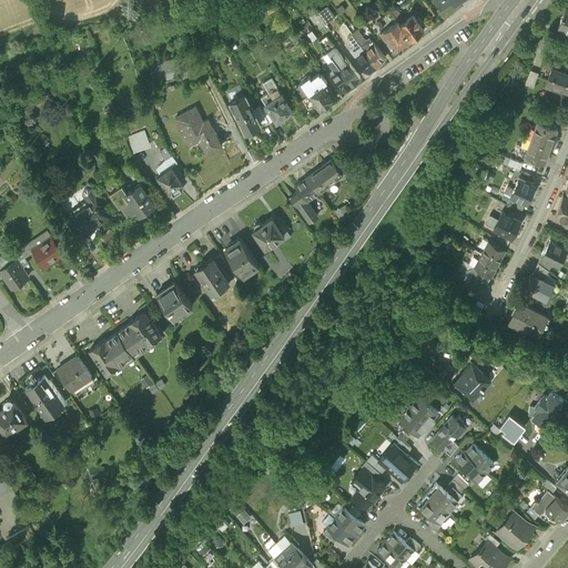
[(453,0),(428,0),(439,16),(456,4),(453,0)]
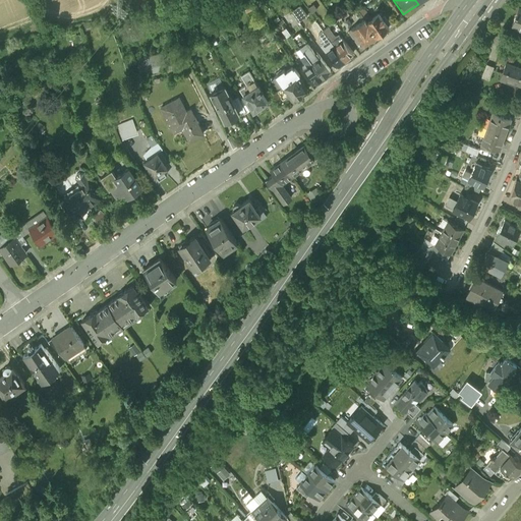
[(415,0),(418,4),(421,9),(429,4),(426,0),(415,0)]
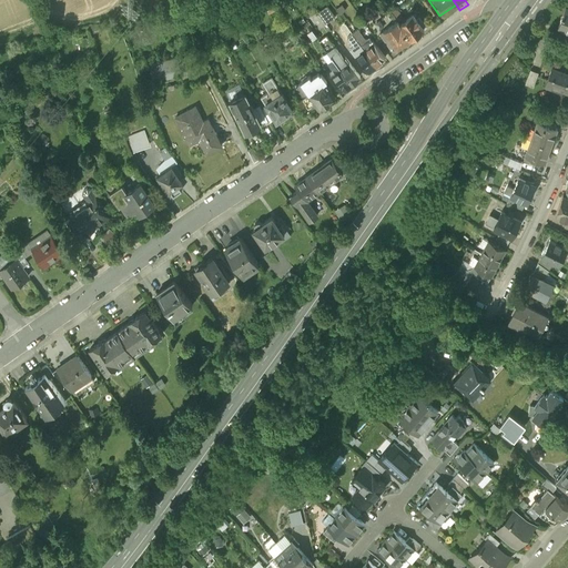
[(326,9),(317,17),(326,28),(335,20),(326,9)]
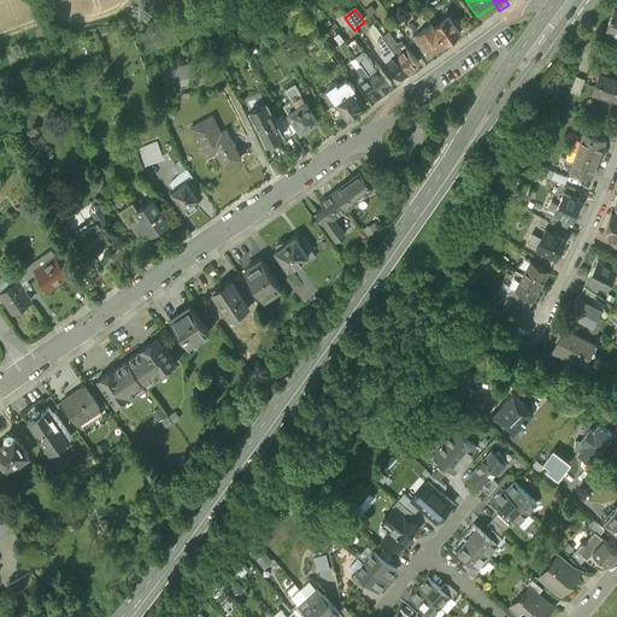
[(428,15),(425,10),(421,13),(423,16),(428,24),(432,30),(434,33),(440,29),(429,13),(428,15)]
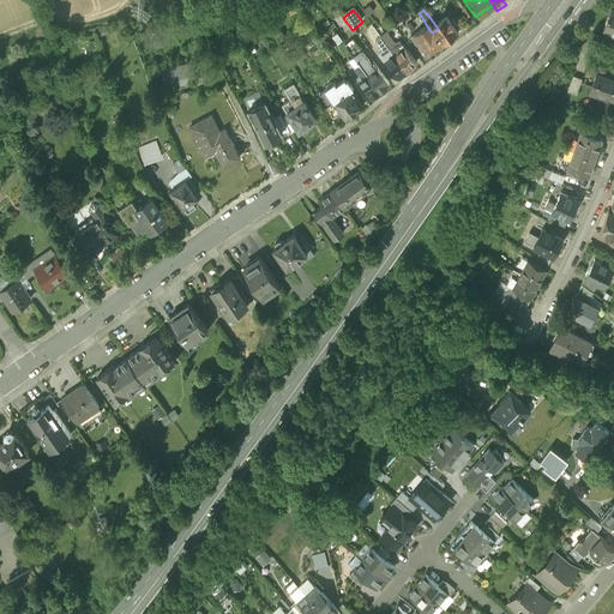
[(426,24),(421,16),(413,20),(417,29),(426,24)]
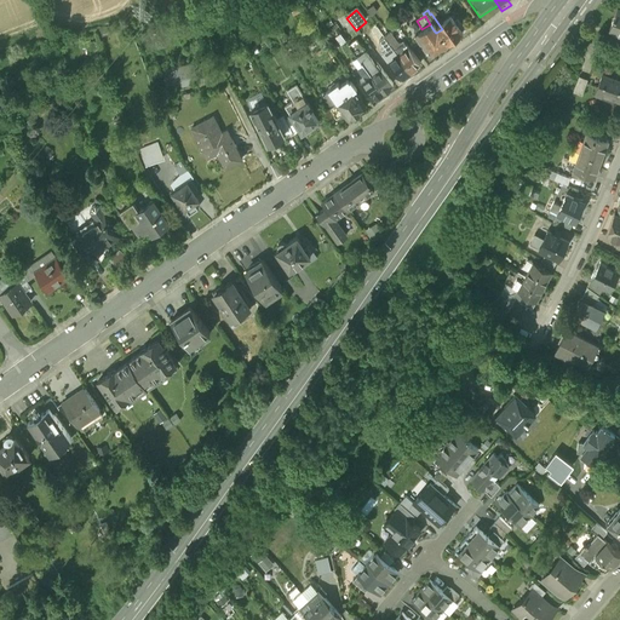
[(619,16),(618,16),(609,38),(619,41),(619,16)]
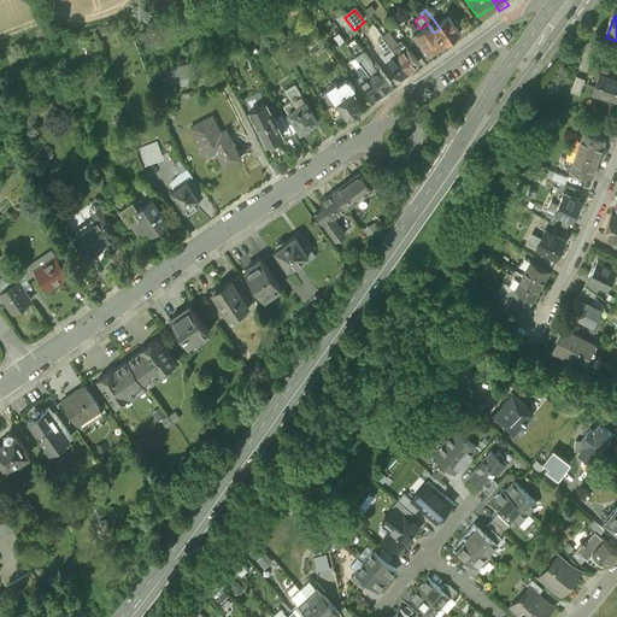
[(434,33),(446,50),(460,39),(456,33),(459,30),(454,24),(452,27),(447,21),(441,24),(444,27),(440,29),(434,33)]
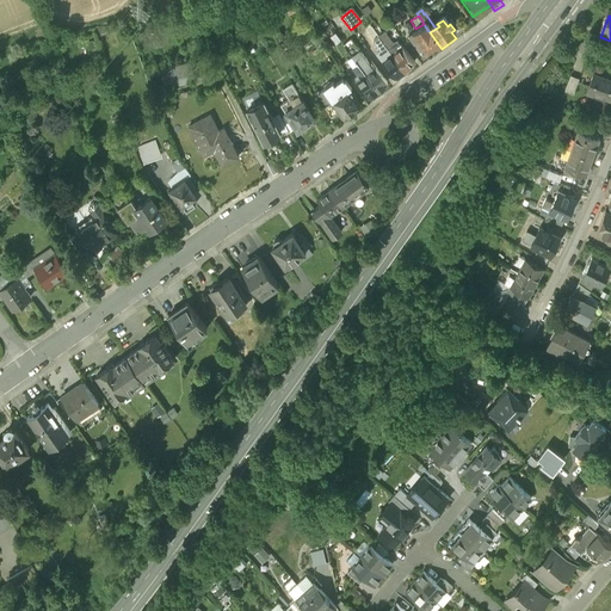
[(380,29),(383,35),(390,30),(387,24),(380,29)]
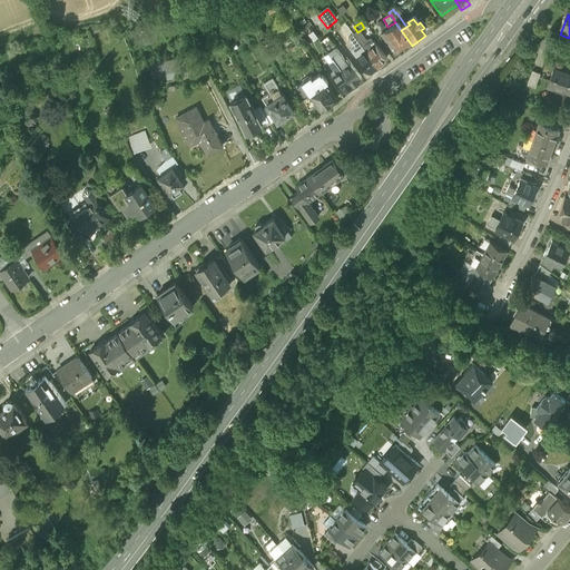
[(399,28),(383,39),(386,45),(385,46),(392,53),(395,51),(399,56),(412,46),(401,30),(399,28)]
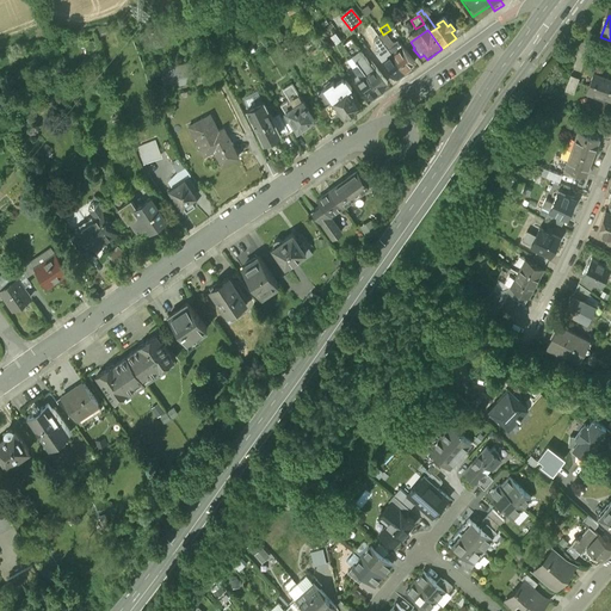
[(384,38),(380,42),(392,60),(397,57),(384,38)]
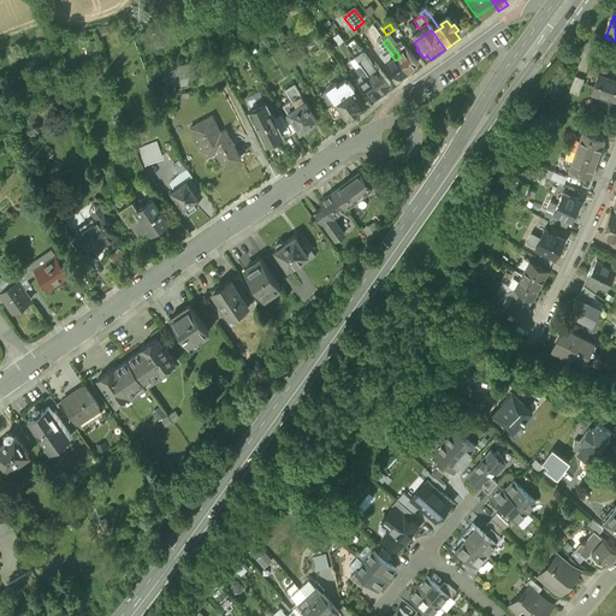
[(384,64),(388,67),(396,61),(395,60),(383,42),(378,47),(388,60),(384,64)]
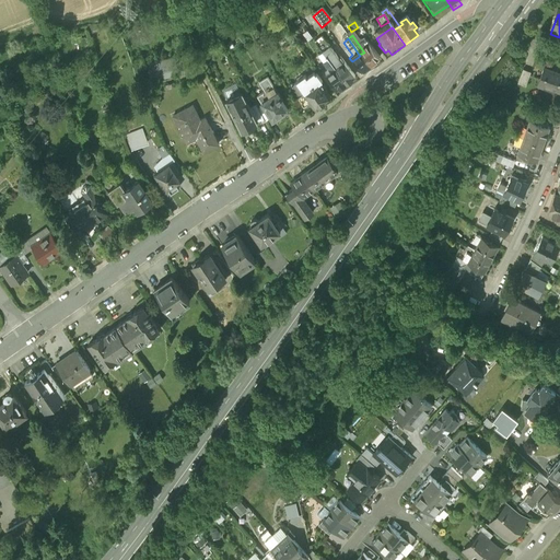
[(364,53),(360,56),(371,71),(380,65),(369,49),(364,53)]
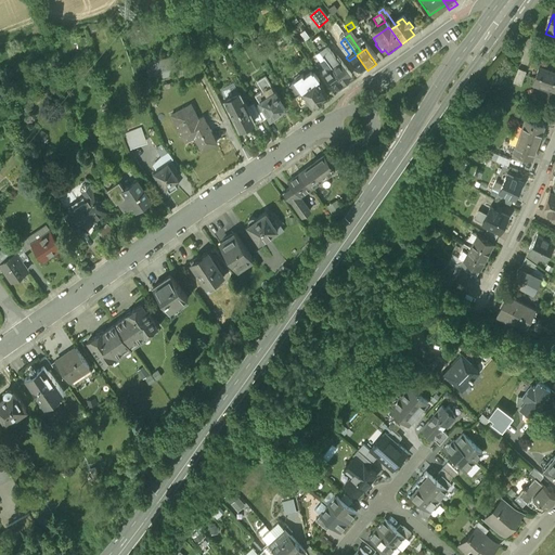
[(349,61),(348,62),(351,66),(350,68),(352,72),(353,69),(359,77),(368,71),(357,55),(349,61)]
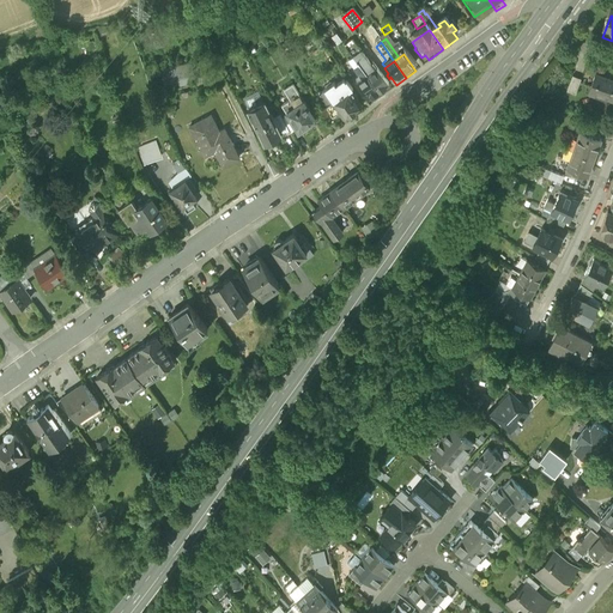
[(193,78),(190,66),(182,67),(183,70),(175,71),(176,73),(173,73),(173,76),(163,78),(164,84),(193,78)]
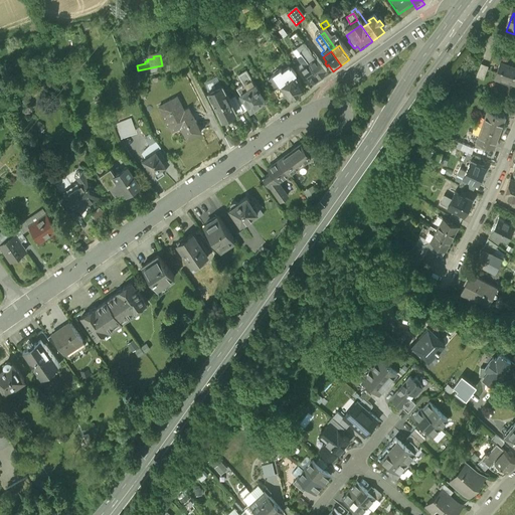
[(302,58),(308,67),(312,64),(306,55),(302,58)]
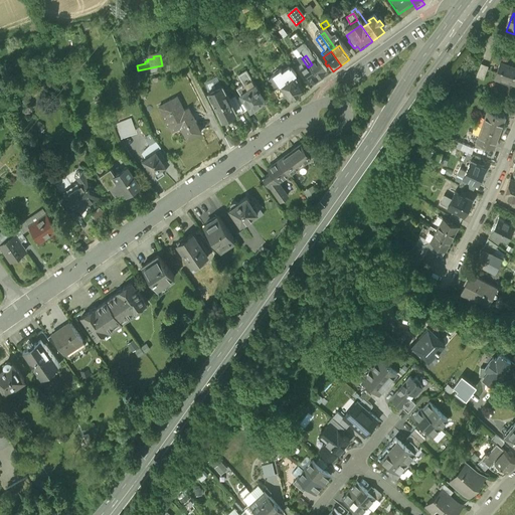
[(308,67),(302,58),(298,61),(304,70),(308,67)]
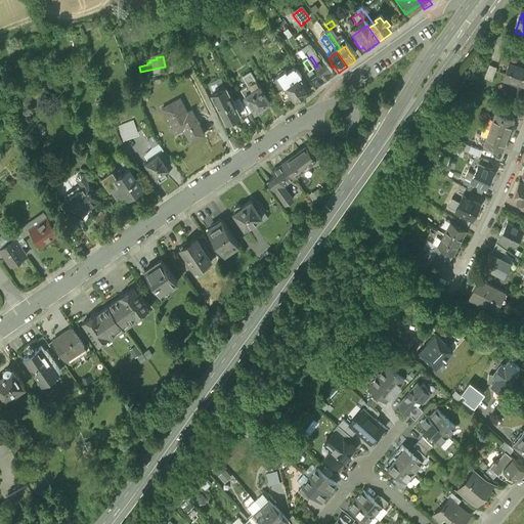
[(317,66),(313,69),(323,83),(332,77),(328,72),(330,70),(328,67),(325,68),(321,62),(317,66)]
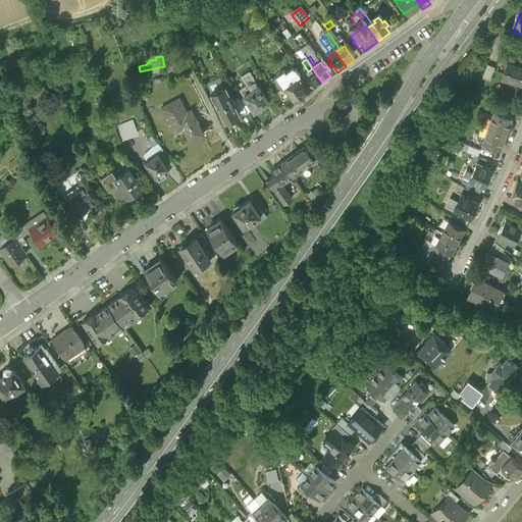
[(322,83),(312,68),(308,71),(304,74),(308,80),(306,81),(308,84),(310,83),(314,88),(322,83)]
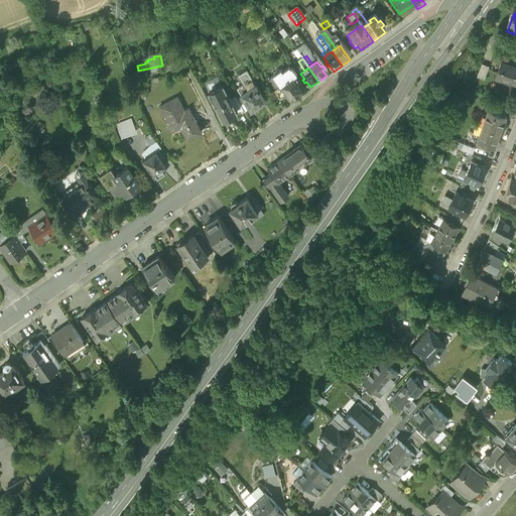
[(501,88),(515,93),(515,75),(501,70),(494,88),(500,90),(501,88)]
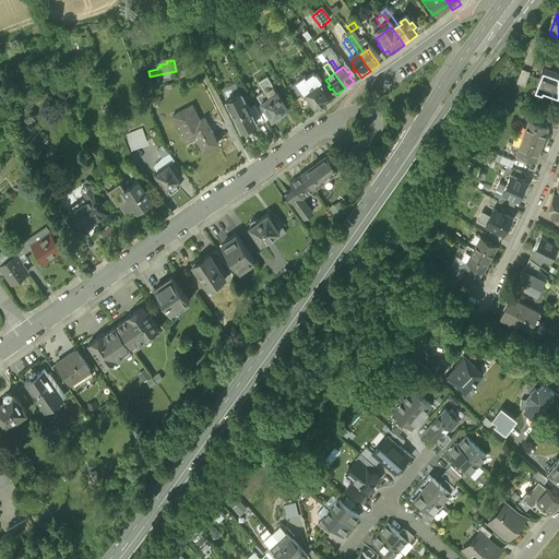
[(312,76),(308,80),(309,82),(307,83),(305,79),(290,88),(299,100),(297,102),(302,110),(309,106),(313,110),(321,105),(323,106),(326,104),(326,102),(329,99),(320,86),(321,85),(316,78),(314,79),(312,76)]
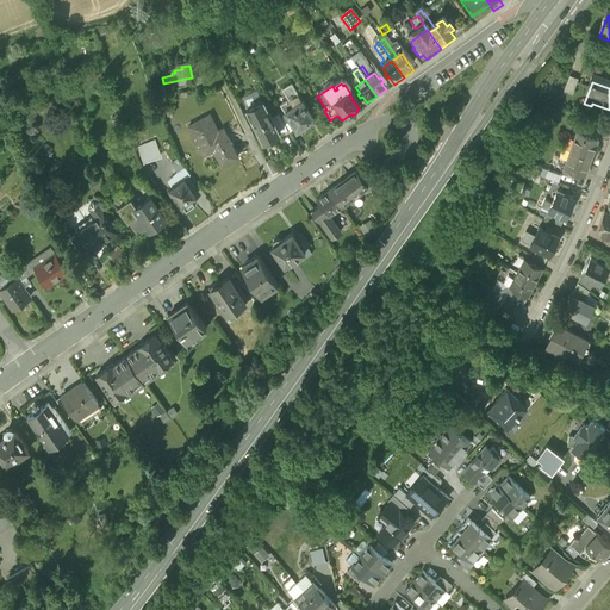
[(578,88),(570,86),(564,101),(572,105),(578,88)]
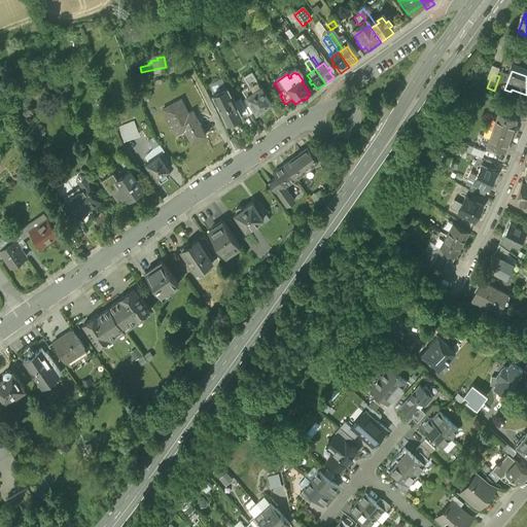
[(246,99),(256,114),(257,113),(259,114),(262,112),(262,110),(271,105),(260,88),(252,93),(253,95),(246,99)]
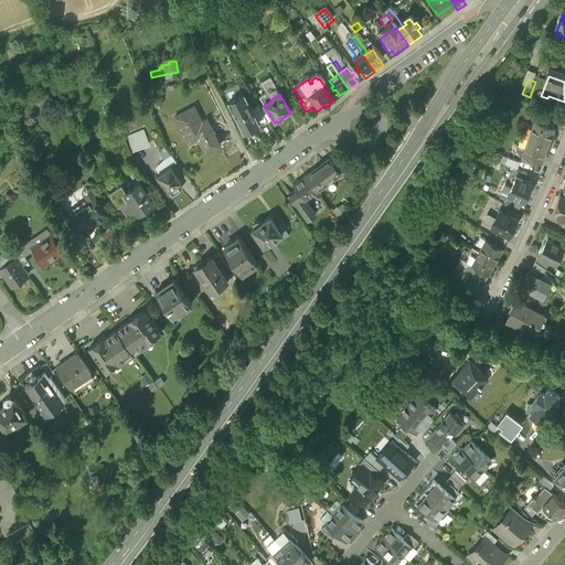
[(244,96),(227,104),(243,132),(244,132),(246,134),(251,131),(252,129),(258,125),(252,112),(244,96)]
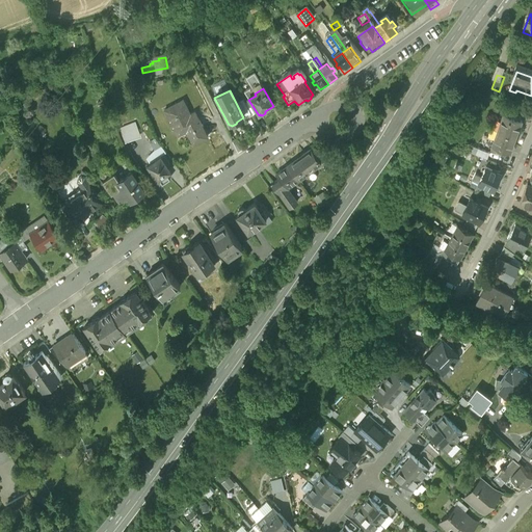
[(192,145),(207,138),(194,114),(189,116),(182,102),(164,111),(173,129),(182,124),(192,145)]
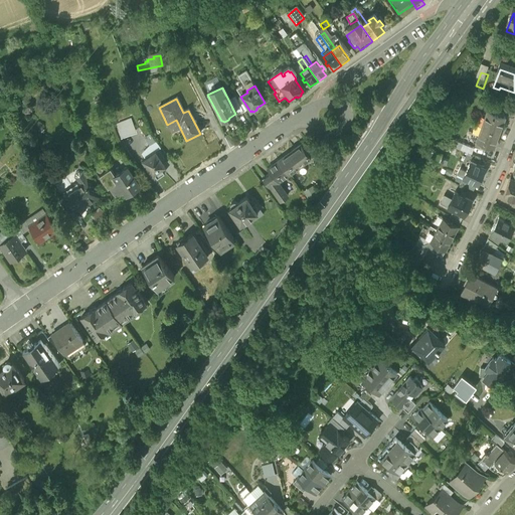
[(235,114),(236,117),(242,114),(235,100),(229,102),(235,114)]
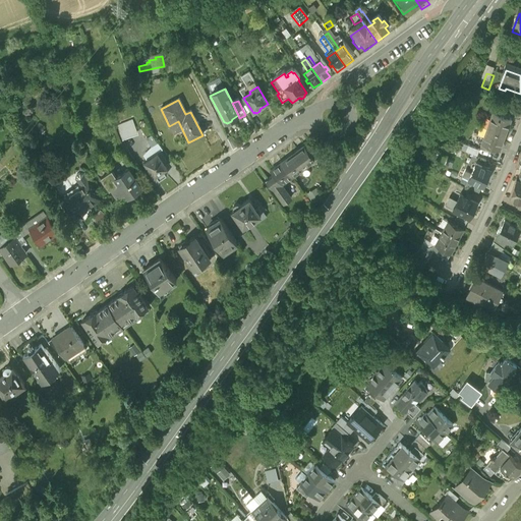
[(493,120),(487,136),(506,143),(512,126),(503,123),(504,120),(495,117),(494,120),(493,120)]
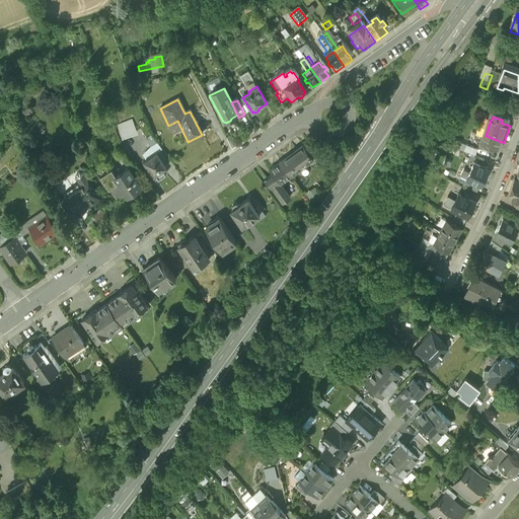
[(480,152),(479,155),(488,158),(490,155),(498,158),(504,143),(486,136),(479,151),(480,152)]
